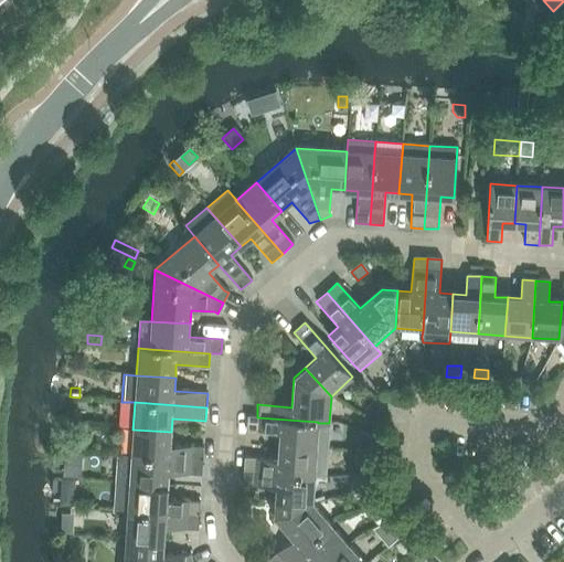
[(373,402),(360,413),(373,422),(383,414),(373,402)]
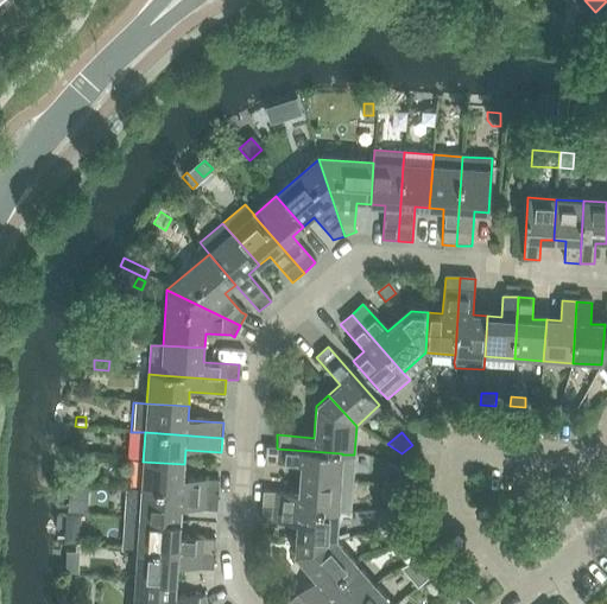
[(74,446),(73,457),(83,458),(84,446),(74,446)]
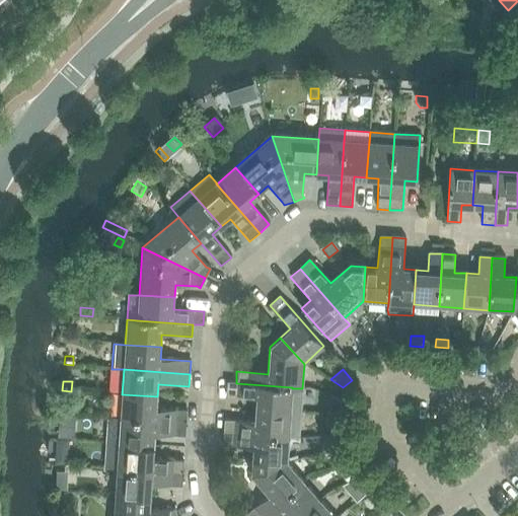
[(255,398),(254,411),(300,414),(302,388),(292,388),(292,387),(236,383),(226,383),(225,396),(255,398)]
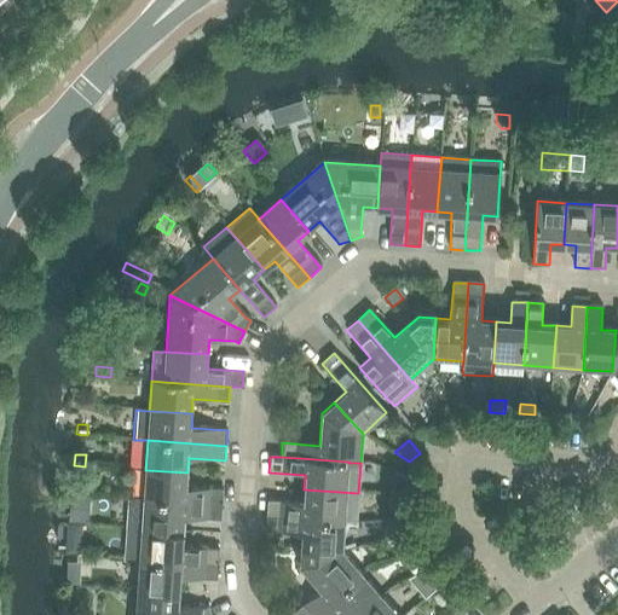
[(145,470),(143,500),(221,505),(223,489),(188,487),(188,473),(145,470)]
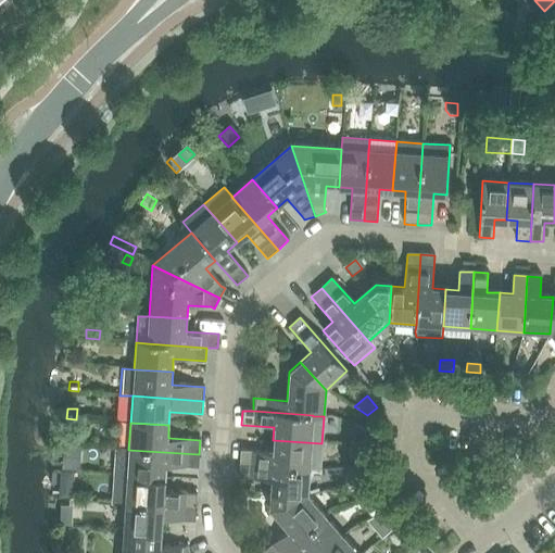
[(354,427),(353,447),(364,447),(365,432),(354,427)]
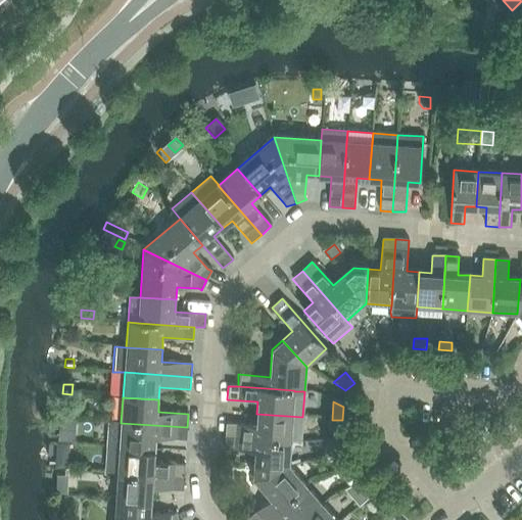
[(60,409),(59,419),(69,420),(70,410),(60,409)]
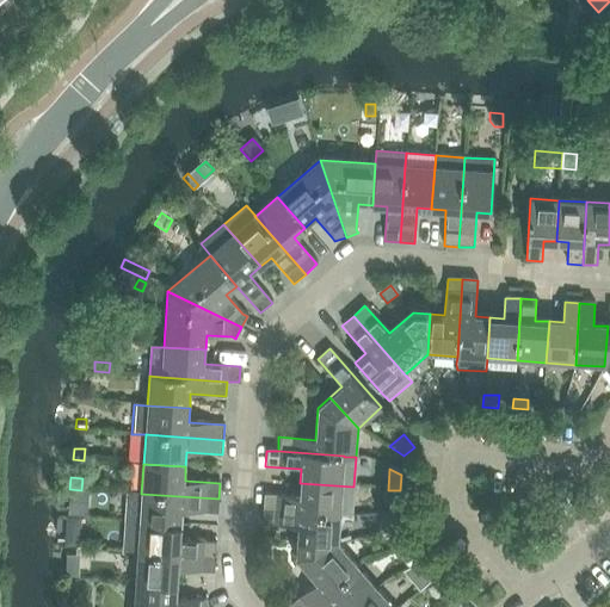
[(263,496),(262,511),(340,515),(349,516),(352,516),(353,487),(300,483),(299,499),(263,496)]
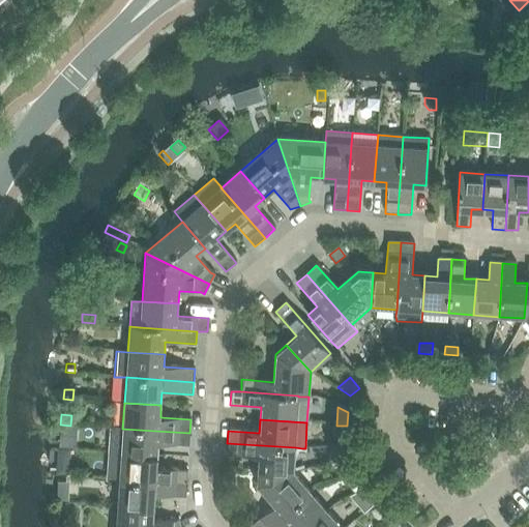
[(56,436),(56,450),(72,450),(75,428),(60,427),(60,436),(56,436)]
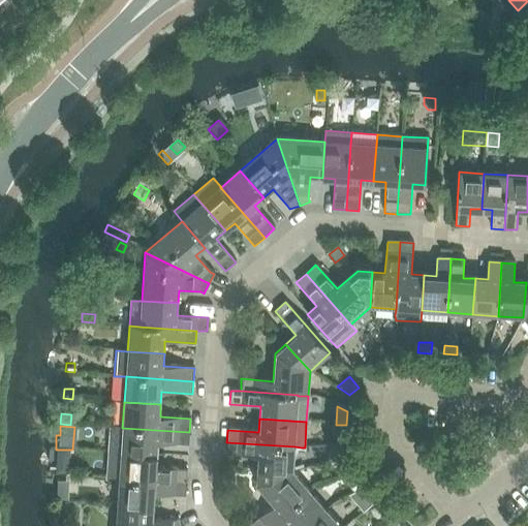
[(110,427),(107,453),(121,454),(157,456),(158,443),(188,445),(189,432),(122,428),(110,427)]
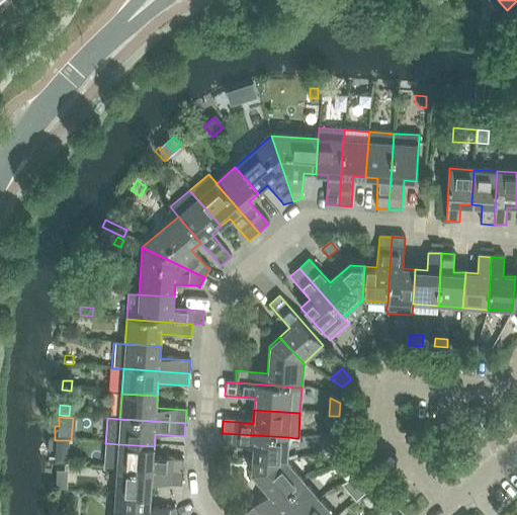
[(480,423),(472,430),(482,440),(489,433),(480,423)]
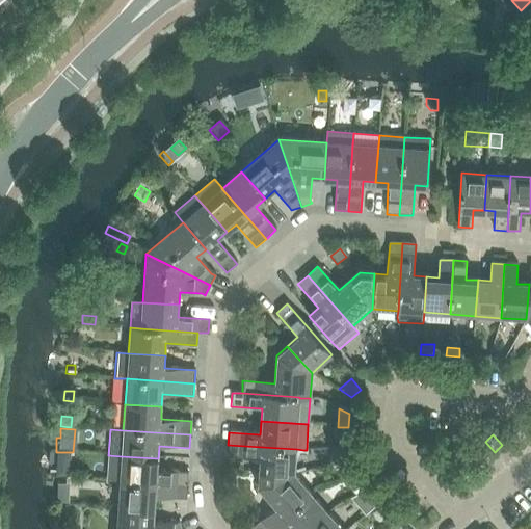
[(259,460),(258,472),(294,475),(296,449),(228,445),(227,458),(259,460)]
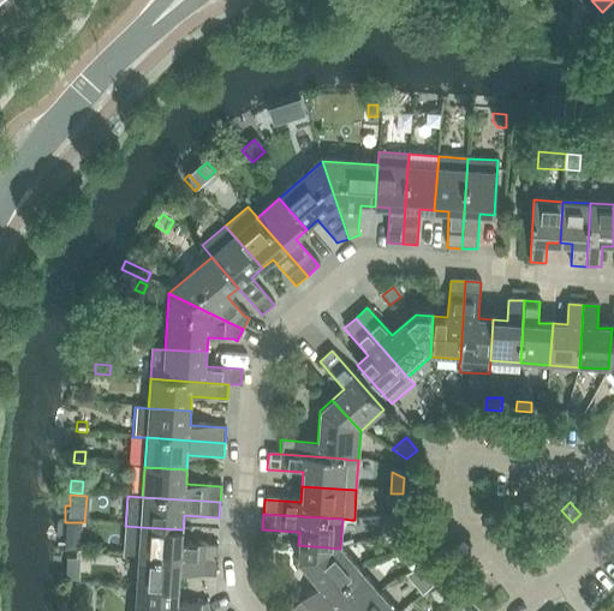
[(381,519),(380,539),(398,534),(399,517),(381,519)]
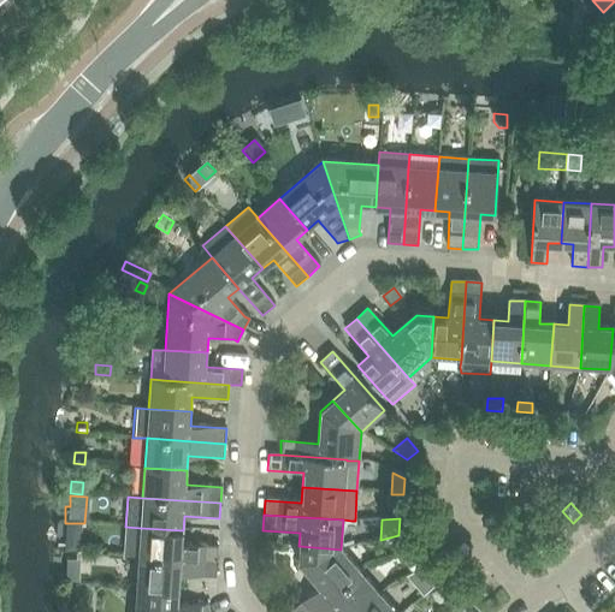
[(141,528),(139,557),(217,563),(218,547),(182,545),(183,530),(141,528)]
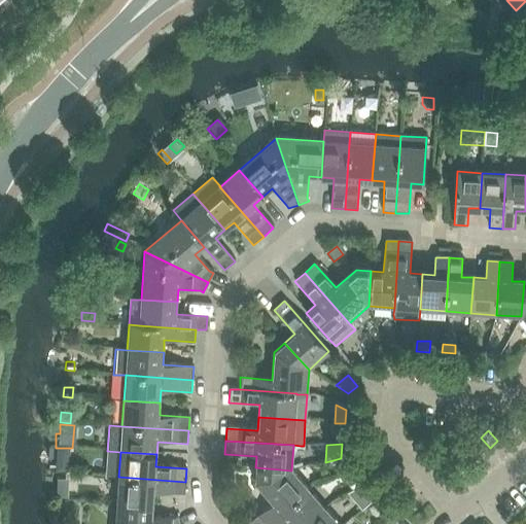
[(57,461),(57,473),(68,474),(69,461),(57,461)]
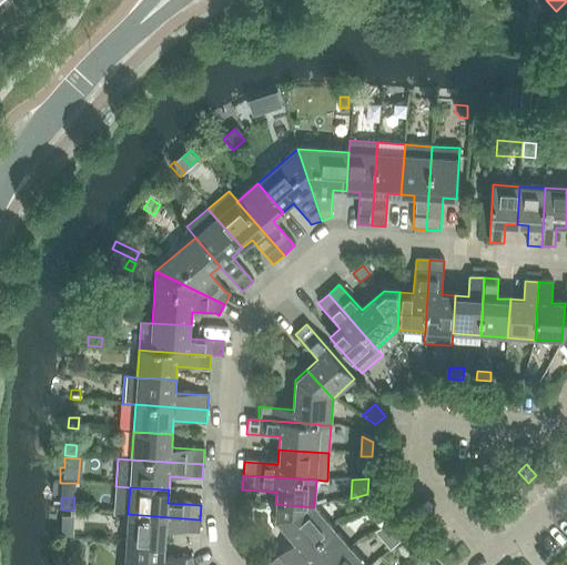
[(289,564),(332,527),(314,507),(275,504),(274,521),(293,543),(270,564),(289,564)]
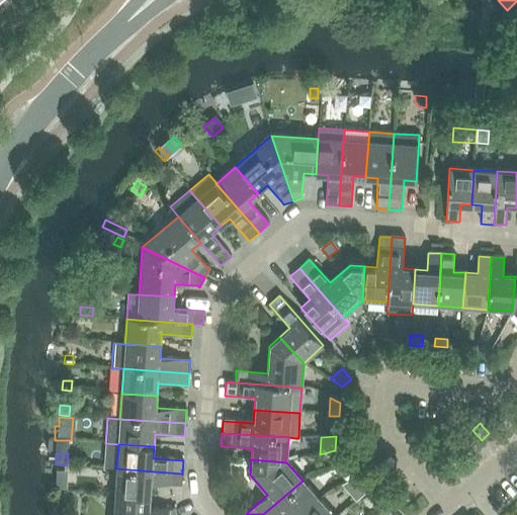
[(116,468),(114,494),(151,496),(151,484),(181,486),(182,474),(116,468)]
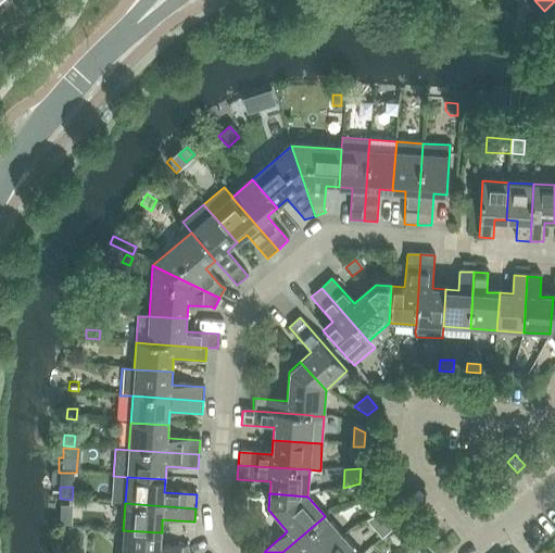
[(382,513),(365,523),(380,541),(395,527),(382,513)]
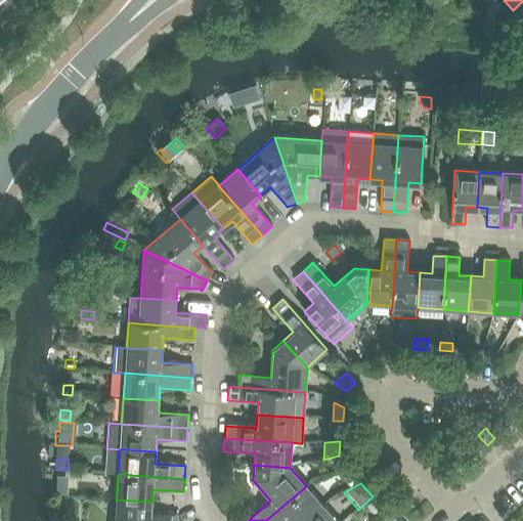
[(288,520),(306,520),(323,506),(306,486),(266,520),(288,520)]
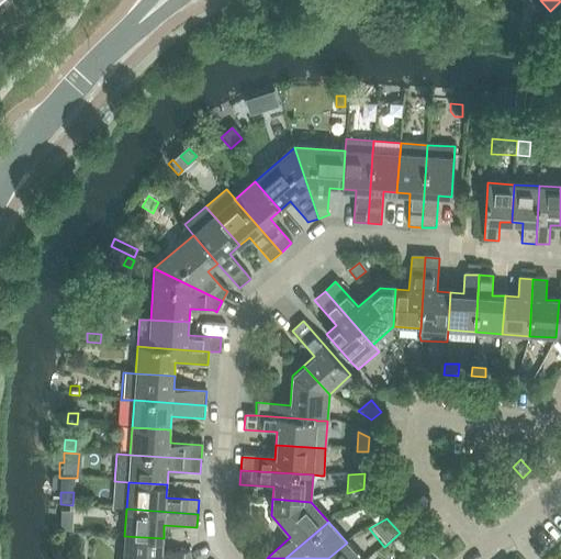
[(71,524),(59,524),(58,532),(66,533),(70,533),(71,524)]
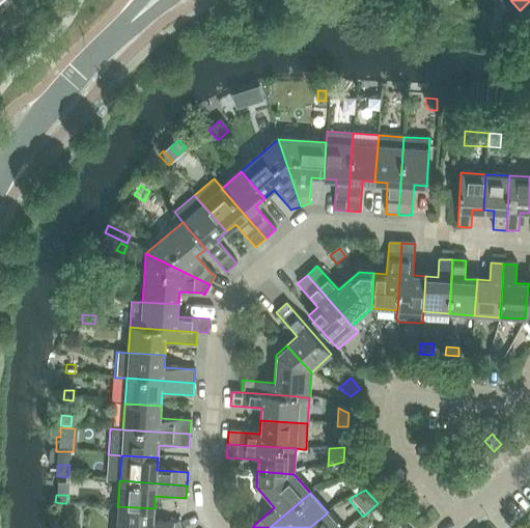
[(117,506),(115,527),(180,527),(178,522),(175,523),(154,522),(155,508),(117,506)]
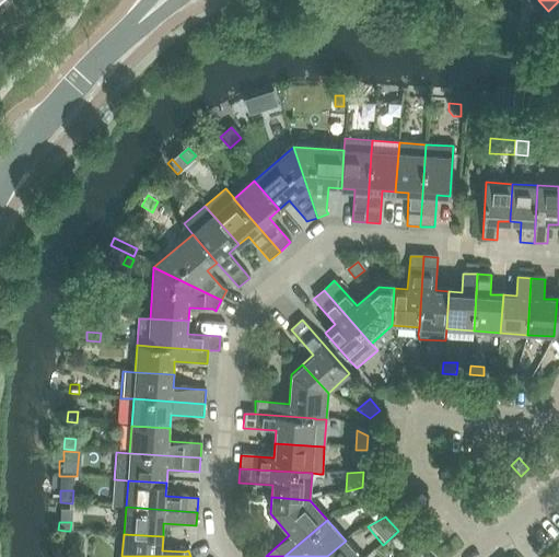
[(359,556),(346,541),(327,556),(359,556)]
